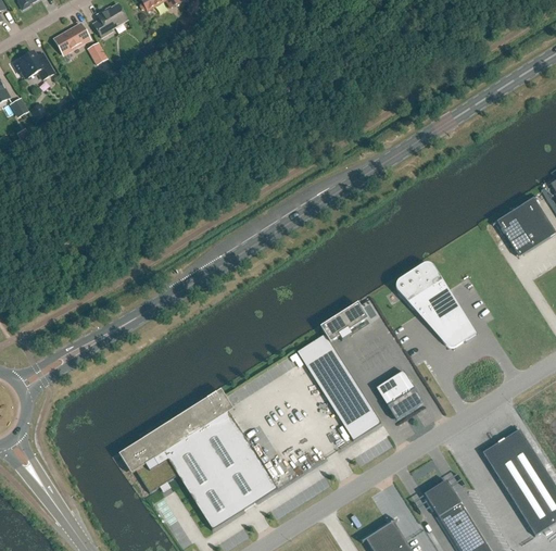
[(106,9),(105,8),(97,12),(100,17),(93,22),(101,35),(112,28),(111,26),(127,16),(118,2),(106,9)]
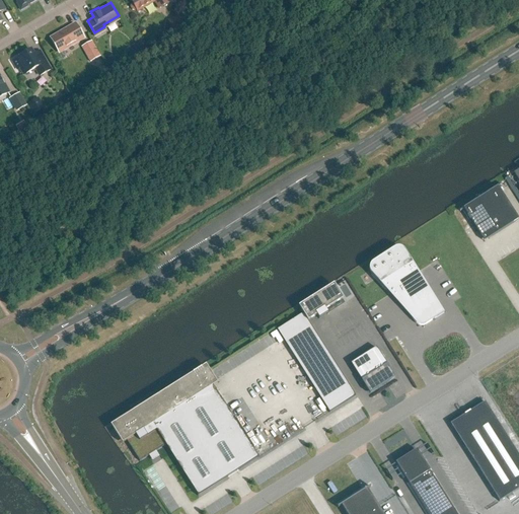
[(178,10),(167,16),(173,26),(184,20),(178,10)]
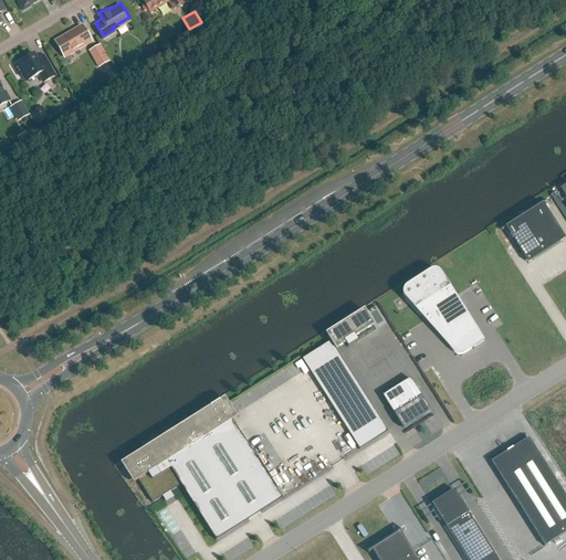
[(91,37),(82,22),(55,38),(64,52),(91,37)]
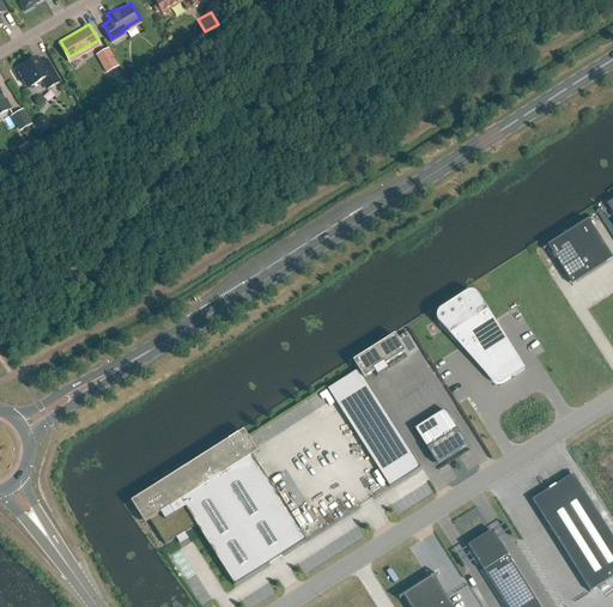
[(109,43),(102,47),(108,56),(102,60),(107,68),(119,61),(109,43)]
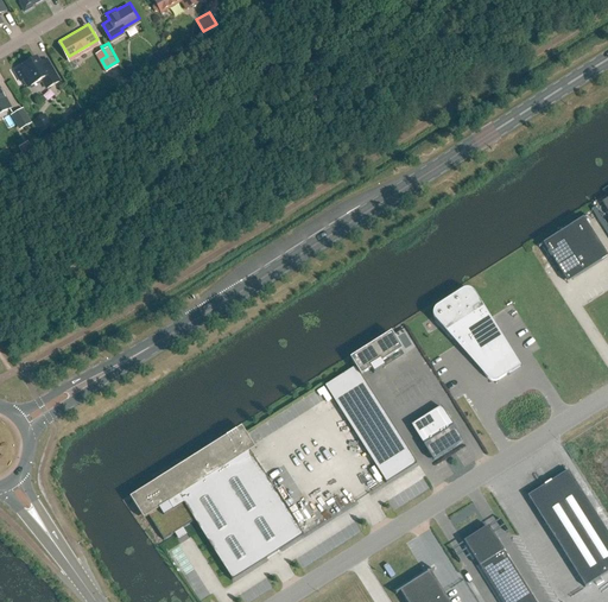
[(36,54),(24,61),(24,62),(14,67),(20,76),(24,74),(29,83),(35,80),(42,75),(46,84),(59,77),(52,64),(45,68),(44,68),(36,54)]
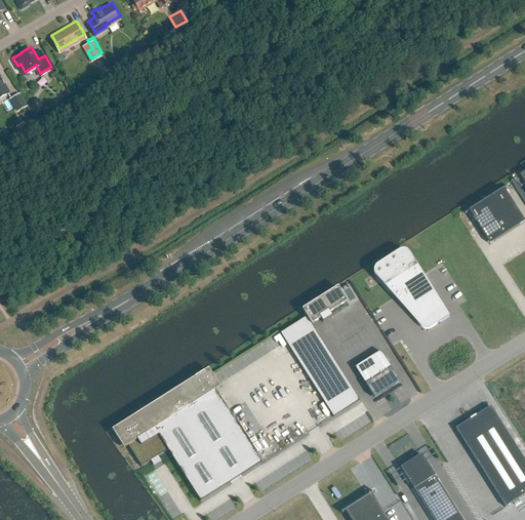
[(0,94),(8,89),(0,74),(0,94)]
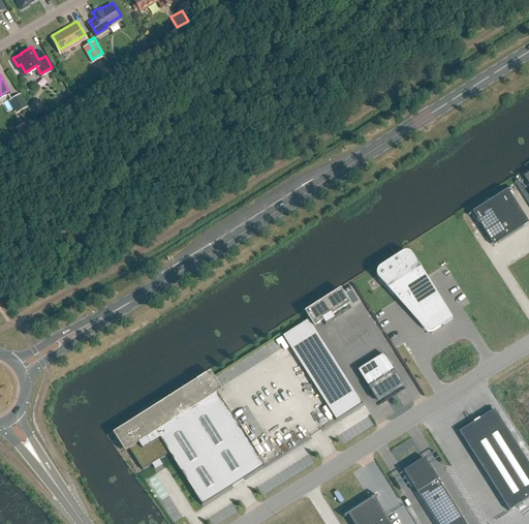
[(20,92),(11,97),(18,108),(26,103),(20,92)]
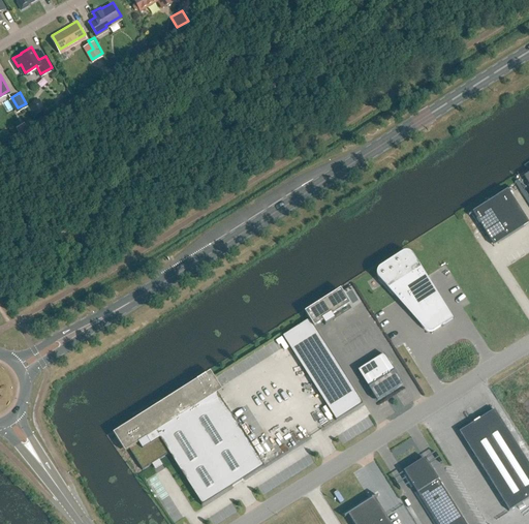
[(27,102),(33,113),(48,104),(43,98),(42,99),(39,95),(27,102)]
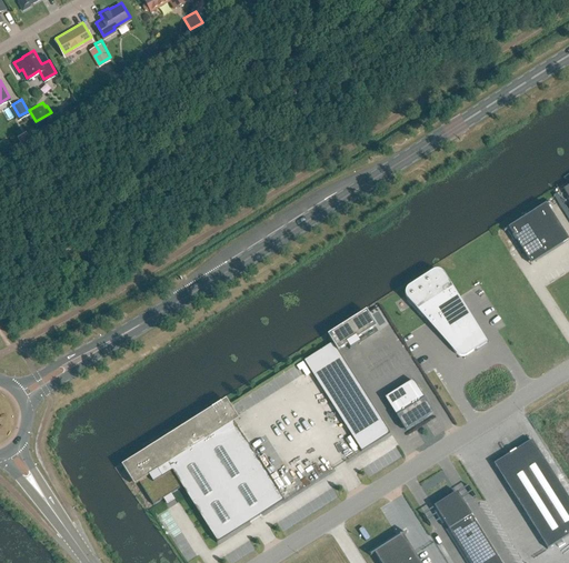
[(568,235),(546,199),(508,223),(528,257),(533,253),(536,257),(568,235)]
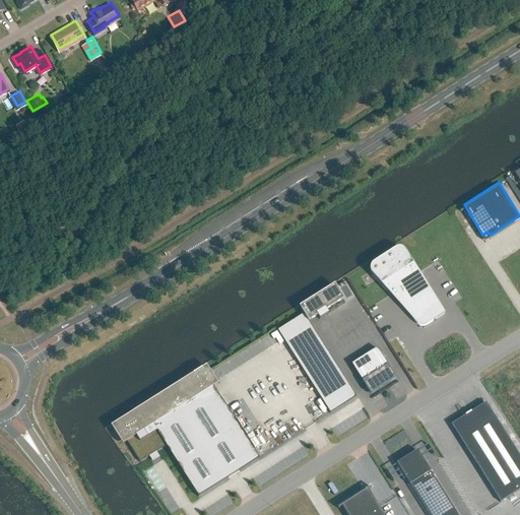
[(370,263),(370,265),(370,267),(371,269),(372,270),(386,286),(392,282),(416,319),(417,320),(418,321),(420,322),(423,322),(425,322),(427,321),(445,309),(405,248),(404,246),(403,245),(401,245),(399,244),(398,244),(396,245),(395,245),(373,259),(372,260),(371,262),(370,263)]
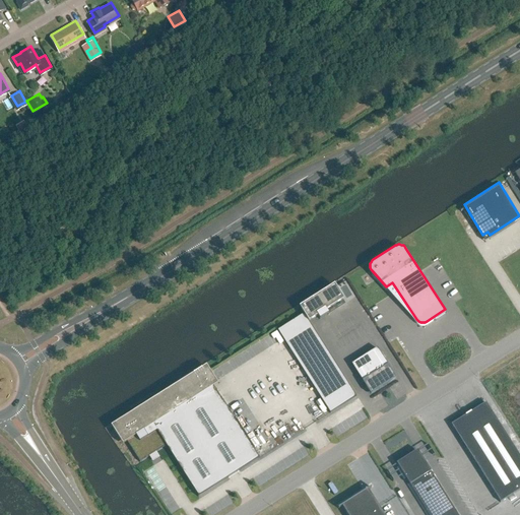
[(344,296),(334,280),(300,303),(309,317),(318,312),(320,315),(329,310),(329,309),(327,306),(344,296)]
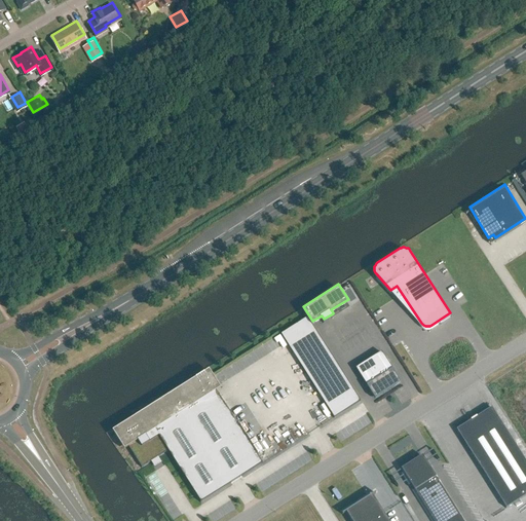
[(280,330),(334,414),(361,398),(307,313),(280,330)]
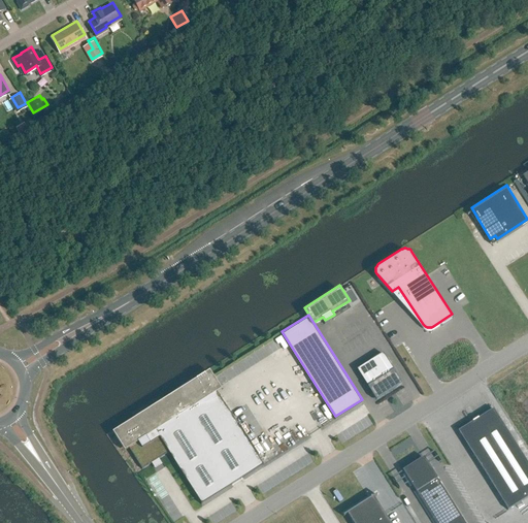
[(356,366),(375,396),(402,380),(383,349),(356,366)]
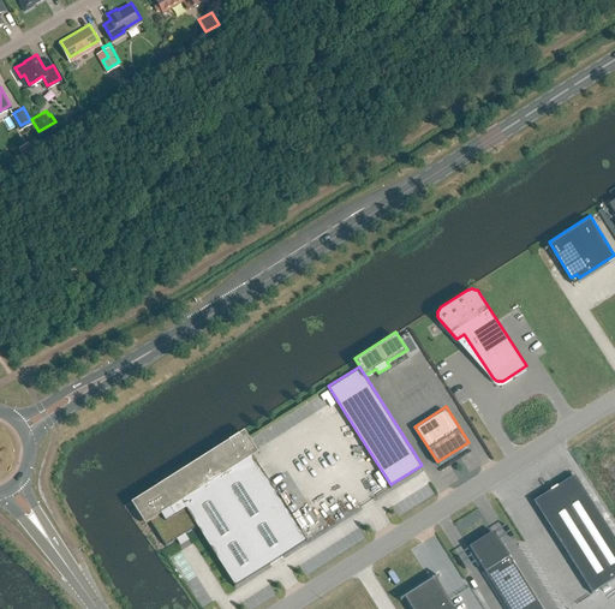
[(196,523),(234,583),(306,537),(252,453),(250,448),(255,446),(244,428),(131,499),(145,520),(150,518),(166,542),(196,523)]
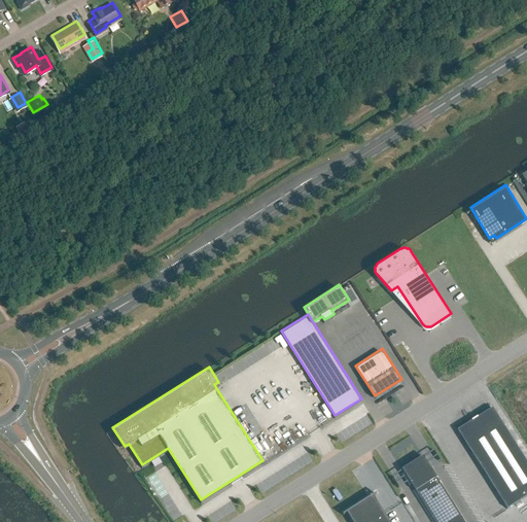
[(457,426),(506,506),(526,492),(526,458),(492,404),(457,426)]
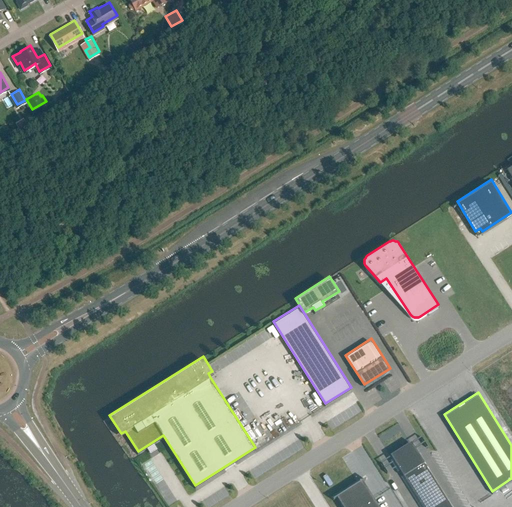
[(453,506),(411,439),(390,452),(424,506),(453,506)]
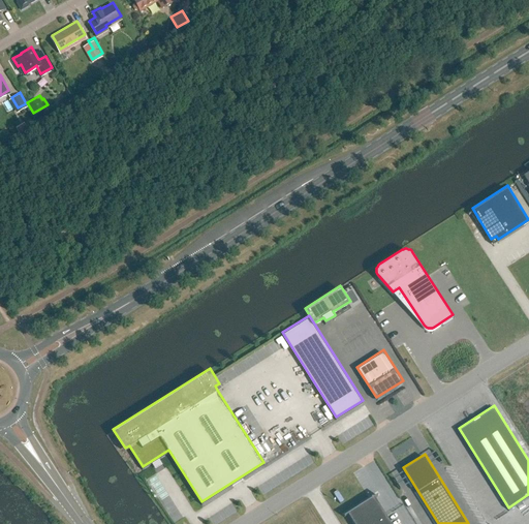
[(377,491),(344,513),(344,514),(347,512),(355,523),(393,523),(374,494),(378,492),(377,491)]
